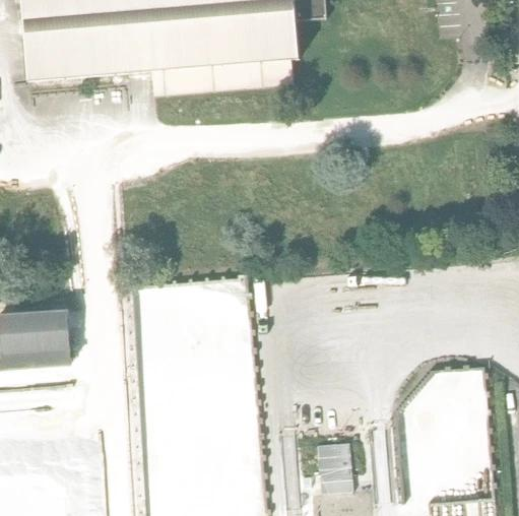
[(21,0),(28,81),(150,72),(217,66),(290,60),(299,60),(295,21),(293,0),(21,0)]
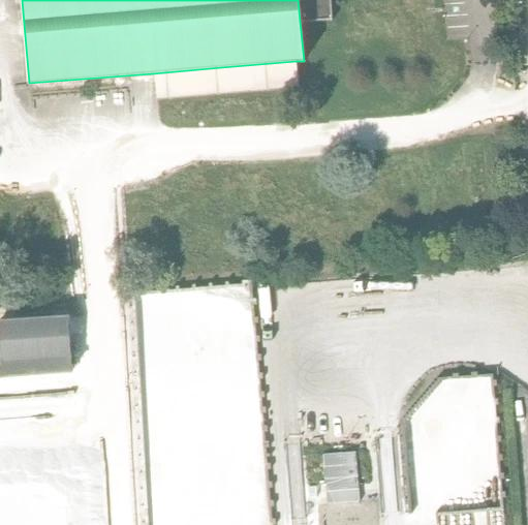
[(298,0),(300,22),(332,20),(330,0),(298,0)]
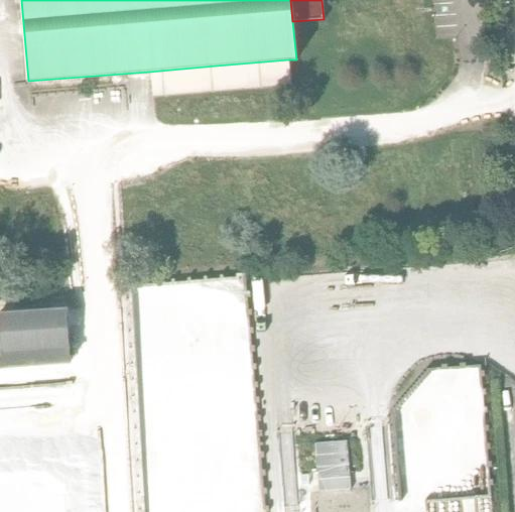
[(216,66),(149,72),(152,96),(215,91),(290,85),(288,59),(216,66)]
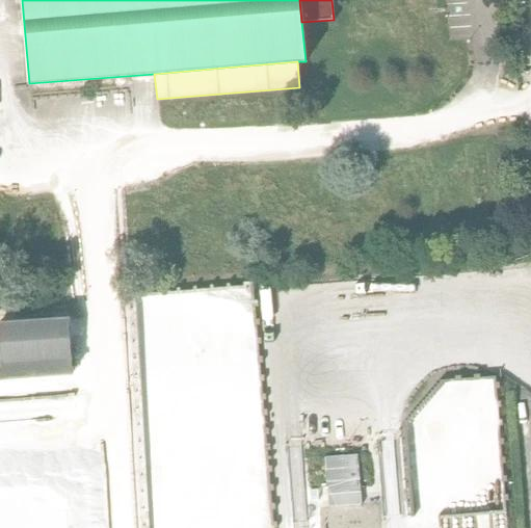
[(69,316),(0,320),(0,359),(1,377),(72,372),(69,316)]
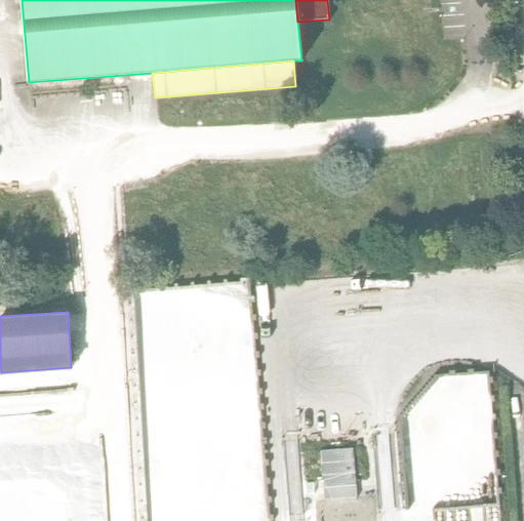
[(353,446),(320,449),(324,498),(357,495),(353,446)]
